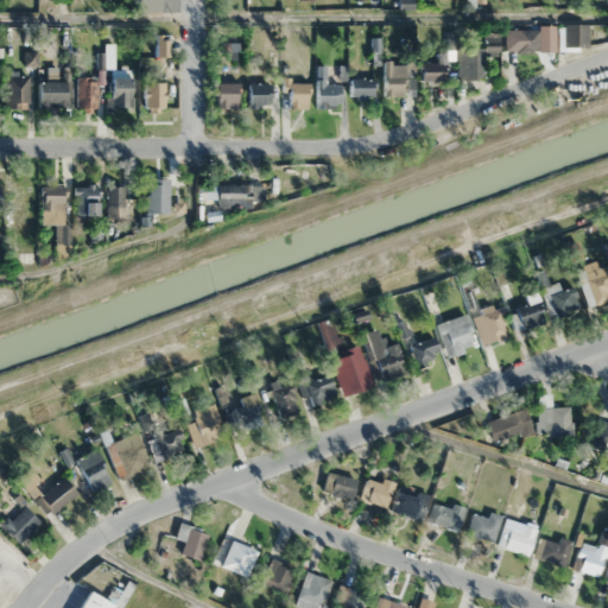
[(563,48),(586,48),(586,24),(563,24),(563,48)]
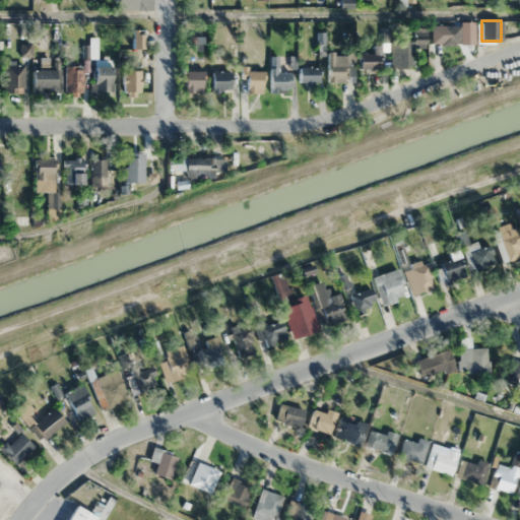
[(459,45),(459,25),(438,25),(438,45),(459,45)]
